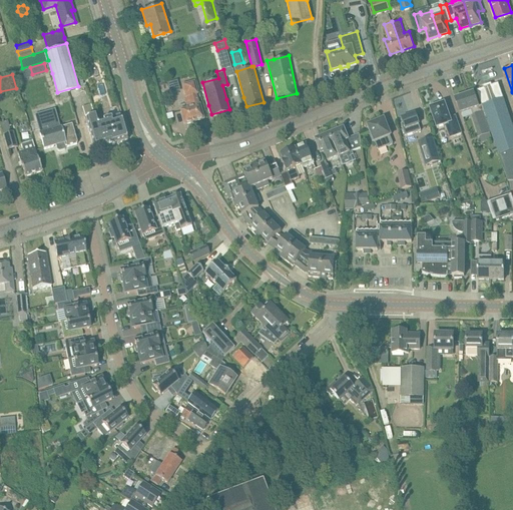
[(180,88),(177,78),(167,80),(170,91),(180,88)]
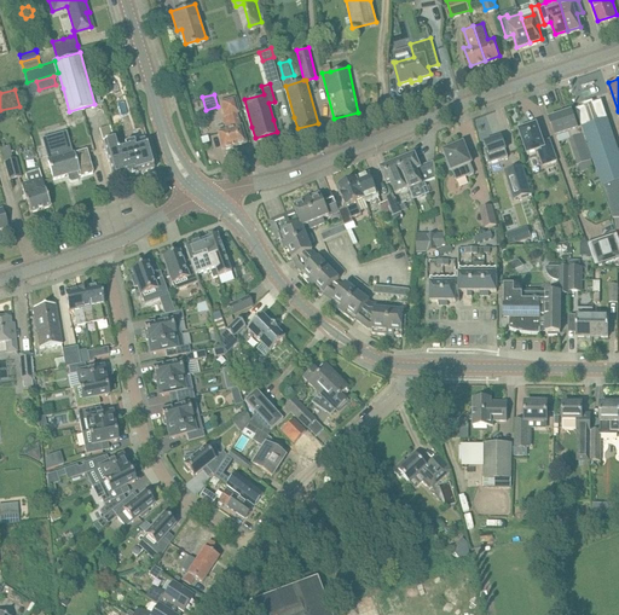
[(246,140),(237,110),(238,110),(235,96),(220,99),(224,114),(227,114),(231,126),(218,129),(223,148),(246,140)]
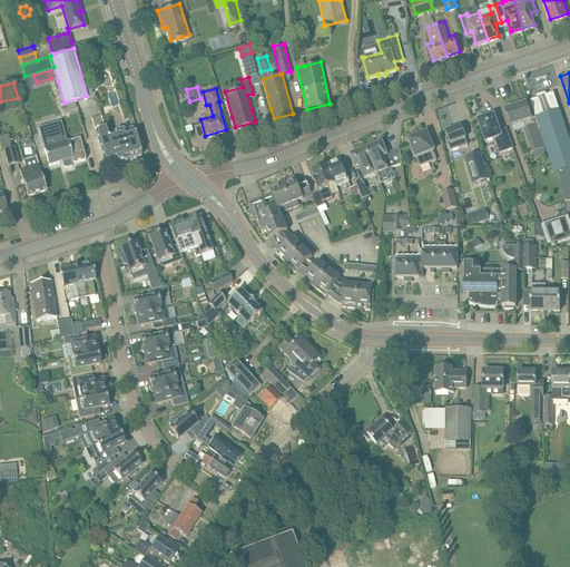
[(548,150),(556,170),(564,197),(569,197),(569,138),(553,91),(530,99),(544,140),(543,142),(547,150),(548,150)]
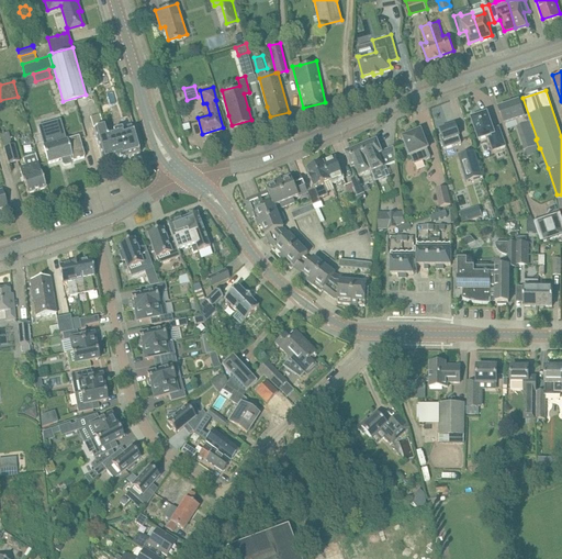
[(503,104),(498,105),(502,116),(504,121),(516,116),(518,115),(520,123),(518,124),(526,146),(537,142),(536,140),(529,121),(530,120),(528,112),(524,114),(519,99),(509,102),(509,100),(503,102),(503,104)]
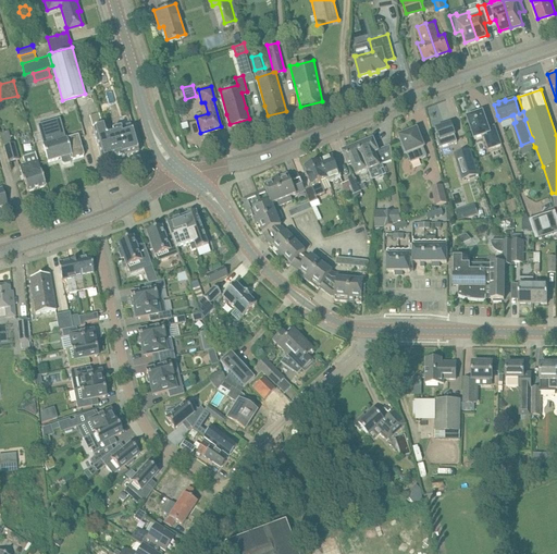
[(489,147),(502,142),(496,127),(491,131),(483,109),(479,110),(478,109),(470,111),(471,113),(467,114),(474,136),(483,133),(489,147)]
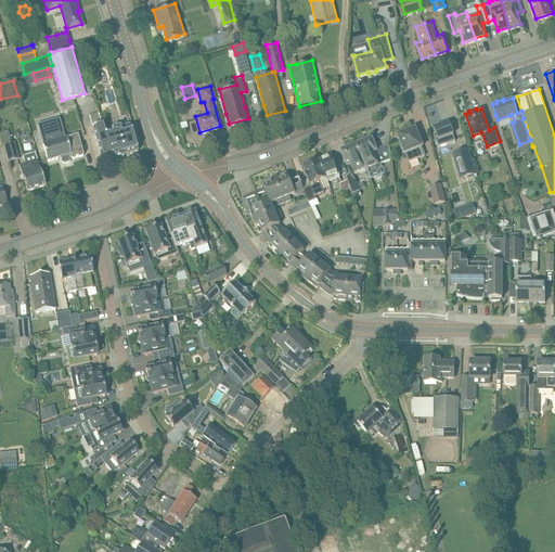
[(60,118),(40,124),(44,141),(43,142),(48,158),(59,156),(57,154),(60,153),(62,159),(64,161),(71,159),(72,156),(84,153),(80,143),(77,132),(66,136),(65,136),(60,118)]
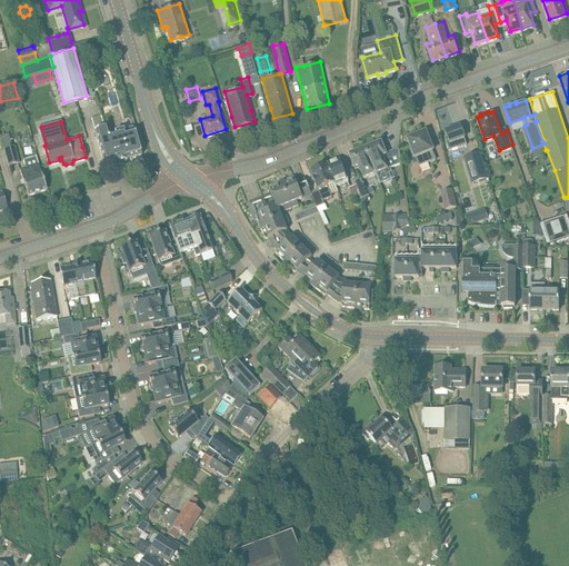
[(467,141),(465,133),(460,123),(455,126),(455,123),(446,127),(448,133),(445,135),(449,148),(467,141)]
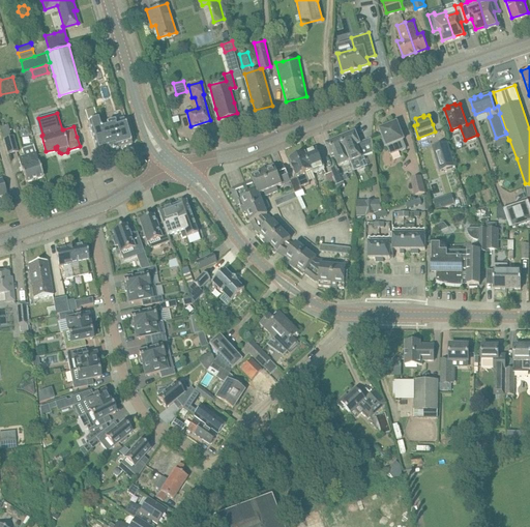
[(124,116),(115,118),(107,121),(108,124),(100,126),(98,117),(88,120),(96,151),(107,148),(107,151),(118,148),(118,147),(131,143),(124,116)]
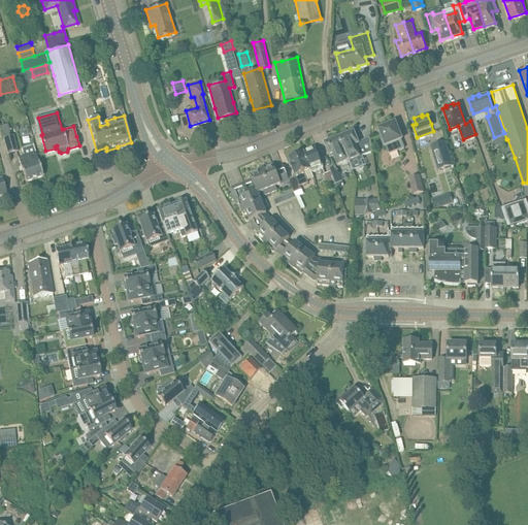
[(387,143),(390,152),(404,145),(401,137),(402,137),(395,120),(387,124),(386,123),(380,125),(380,126),(378,127),(382,135),(381,136),(384,142),(385,142),(385,143),(387,143)]
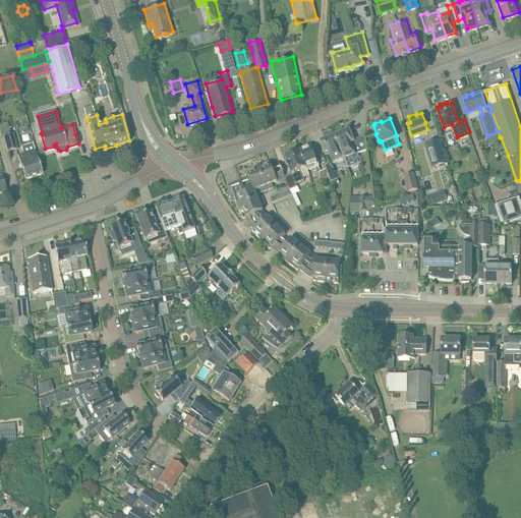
[(349,127),(335,133),(344,157),(366,148),(364,133),(353,137),(349,127)]
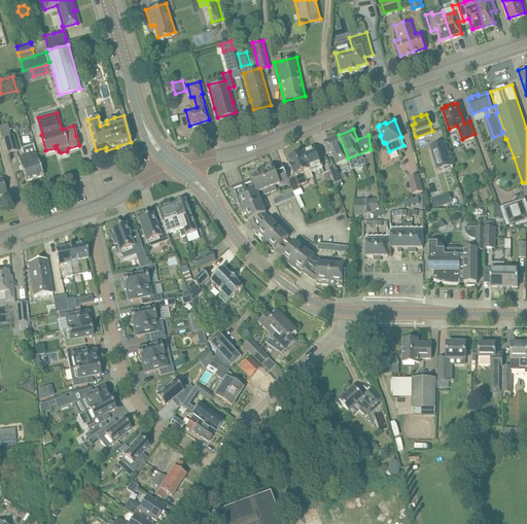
[(3,135),(8,151),(18,148),(13,133),(3,135)]
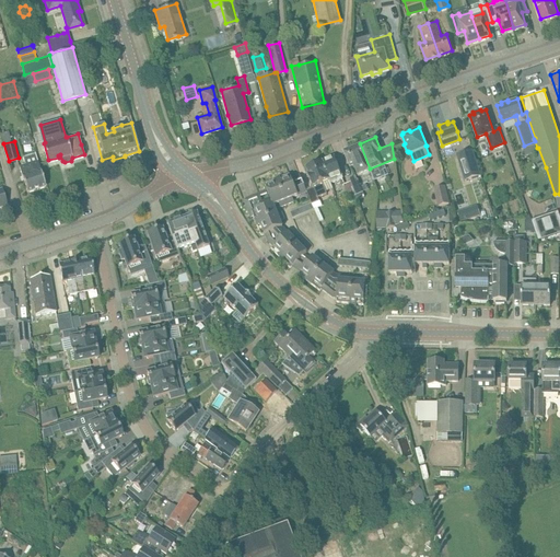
[(358,173),(370,169),(360,143),(343,149),(349,163),(353,161),(358,173)]
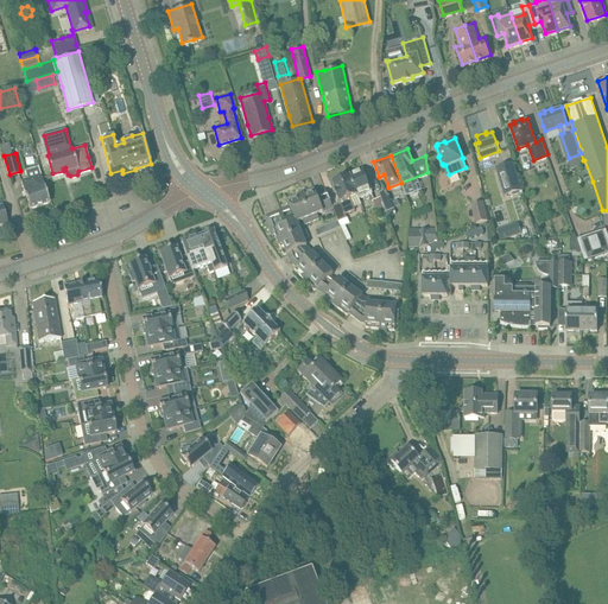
[(505,194),(521,189),(513,160),(496,165),(505,194)]
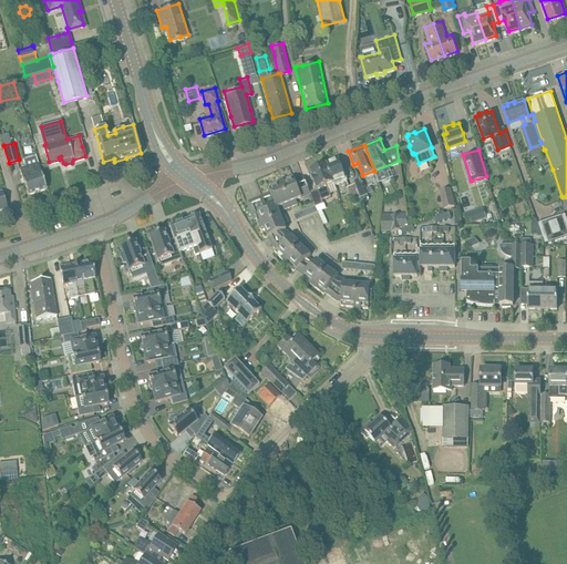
[(47,186),(39,161),(35,152),(23,156),(26,165),(20,166),(28,193),(47,186)]
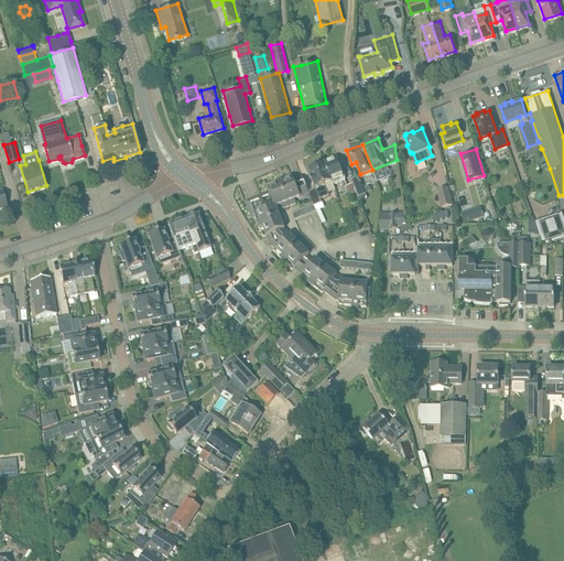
[(323,161),(332,180),(333,182),(346,176),(345,174),(337,155),(323,161)]
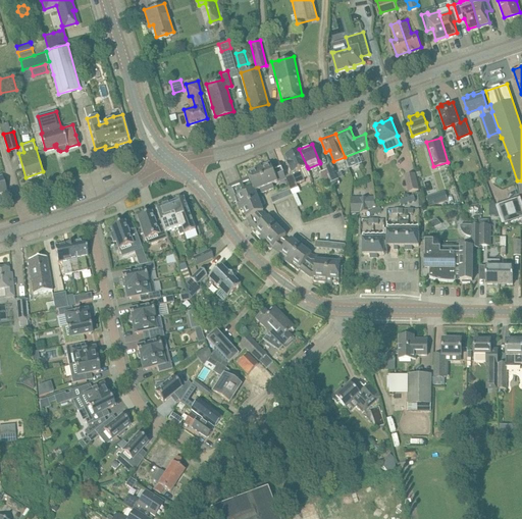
[(285,176),(293,193),(301,190),(297,182),(305,178),(301,168),(307,166),(299,149),(283,155),(285,158),(286,158),(292,171),(285,174),(285,176)]
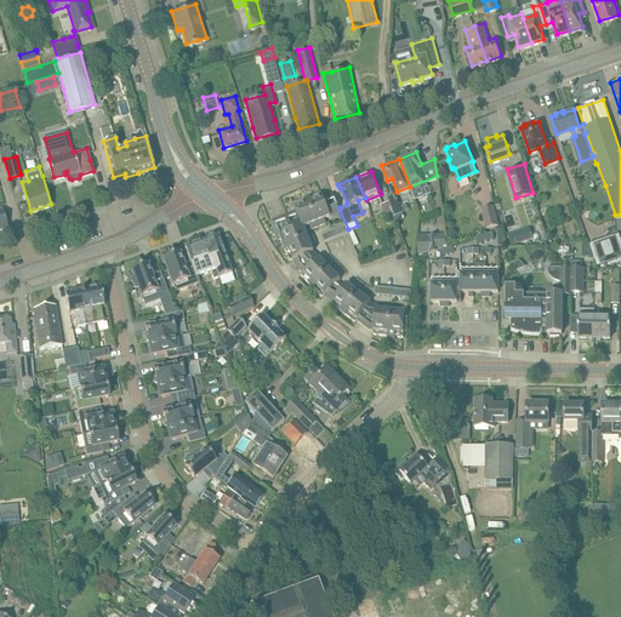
[(301,226),(303,224),(309,222),(311,227),(326,221),(324,216),(340,210),(340,207),(332,190),(323,194),(322,189),(294,201),(296,207),(289,211),(290,215),(294,213),(297,222),(301,226)]
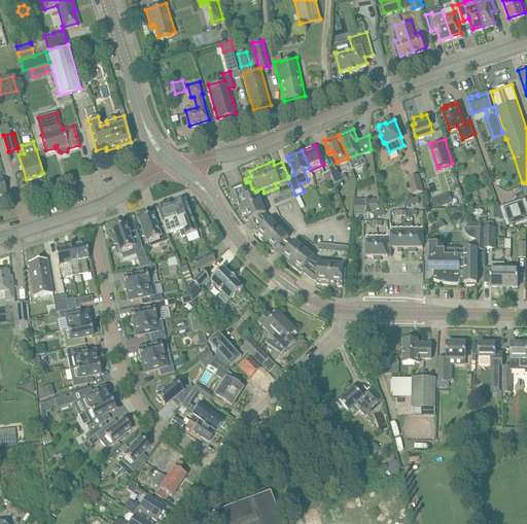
[(336,181),(342,179),(337,166),(330,169),(336,181)]
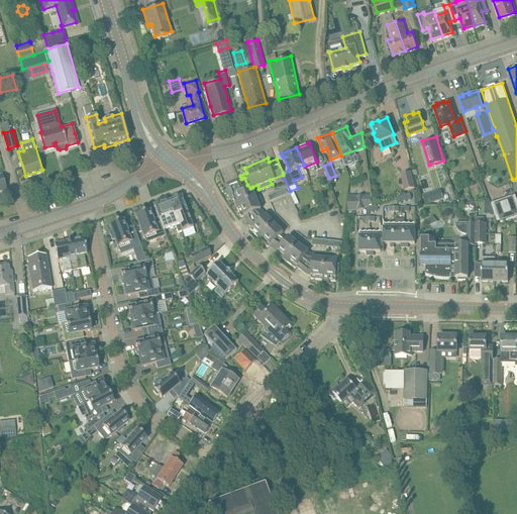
[(322,181),(329,178),(324,166),(317,168),(322,181)]
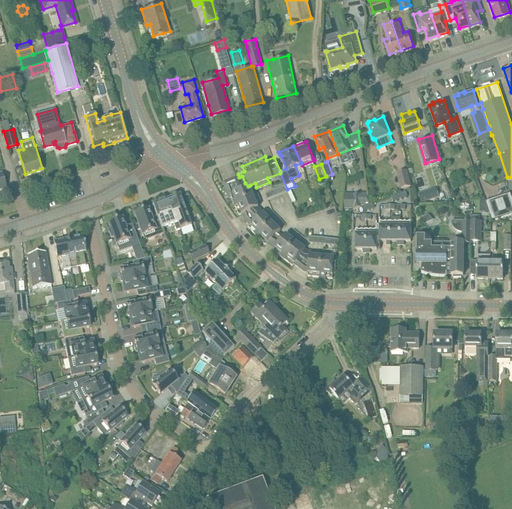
[(411,183),(407,167),(396,170),(400,186),(411,183)]
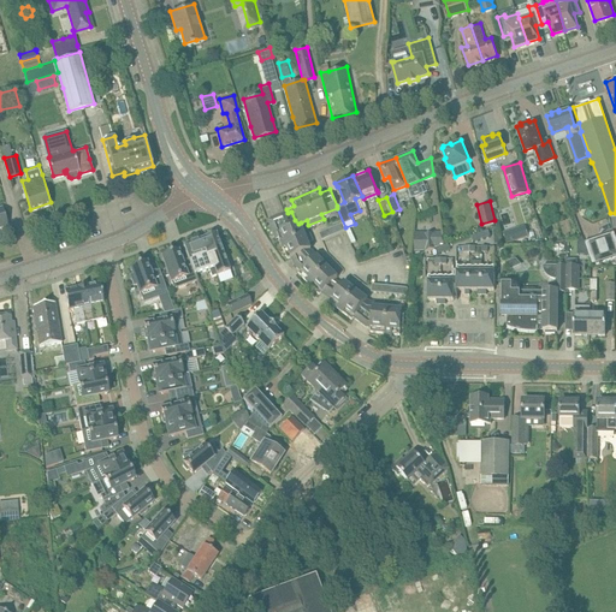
[(294,261),(313,250),(308,241),(313,238),(309,231),(306,232),(301,223),(298,224),(295,220),(291,212),(288,213),(286,209),(268,217),(273,230),(277,229),(288,256),(291,255),(294,261)]
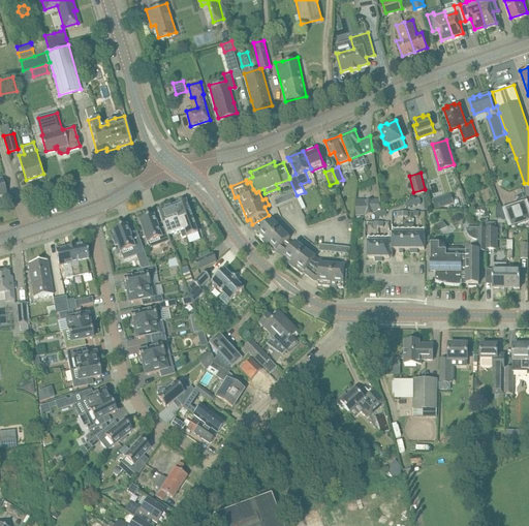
[(351,200),(343,180),(337,182),(345,204),(351,200)]
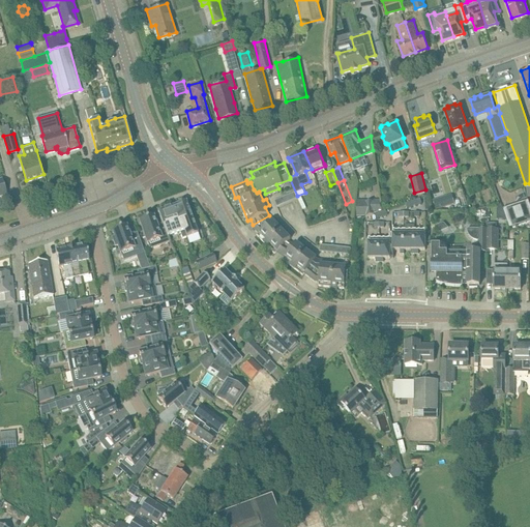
[(277,204),(297,196),(294,189),(274,198),(277,204)]
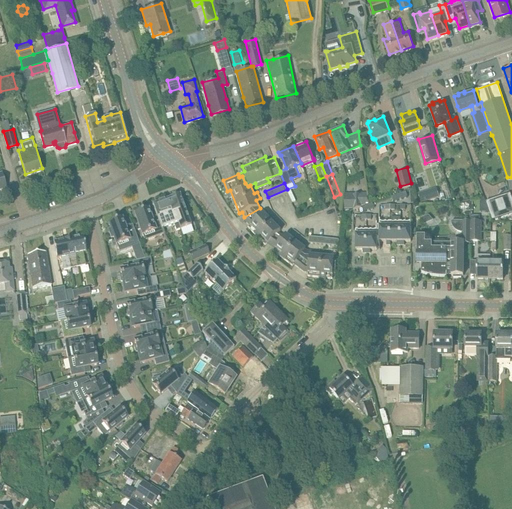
[(290,187),(287,189),(291,199),(291,200),(295,199),(290,187)]
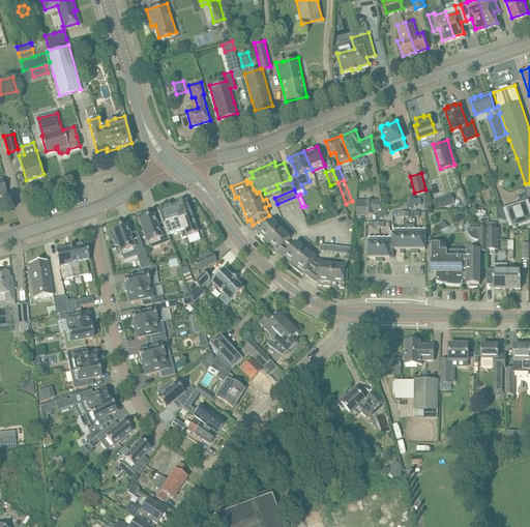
[(365,199),(357,199),(357,214),(365,214),(374,211),(381,208),(380,198),(374,199),(365,199)]
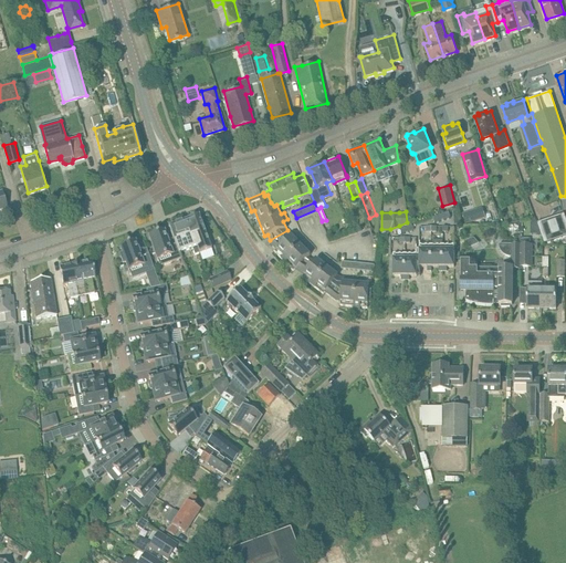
[(565,218),(564,211),(537,220),(544,241),(565,232),(565,218)]
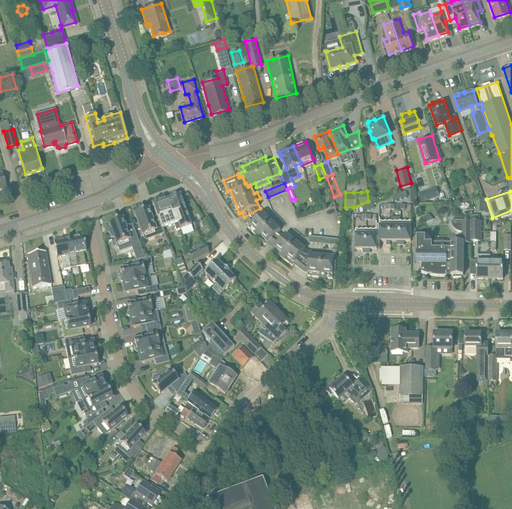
[(180,192),(168,196),(176,221),(178,220),(180,226),(191,222),(180,192)]
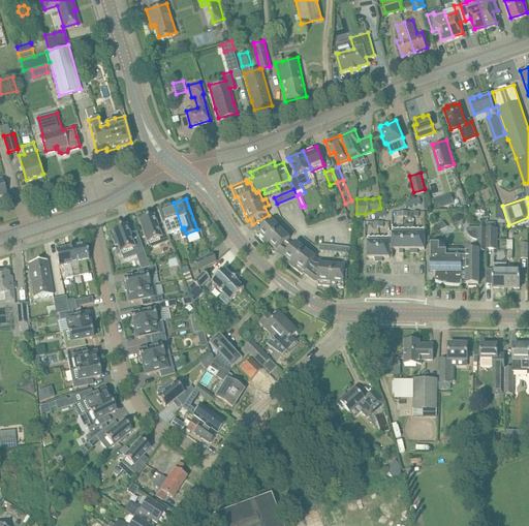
[(182,236),(186,234),(184,227),(182,228),(174,203),(157,209),(163,225),(166,234),(167,234),(180,229),(182,236)]
